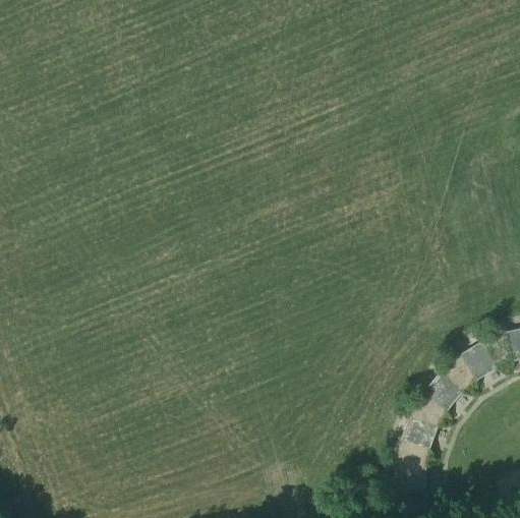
[(519,330),(508,334),(514,359),(519,357),(519,330)]
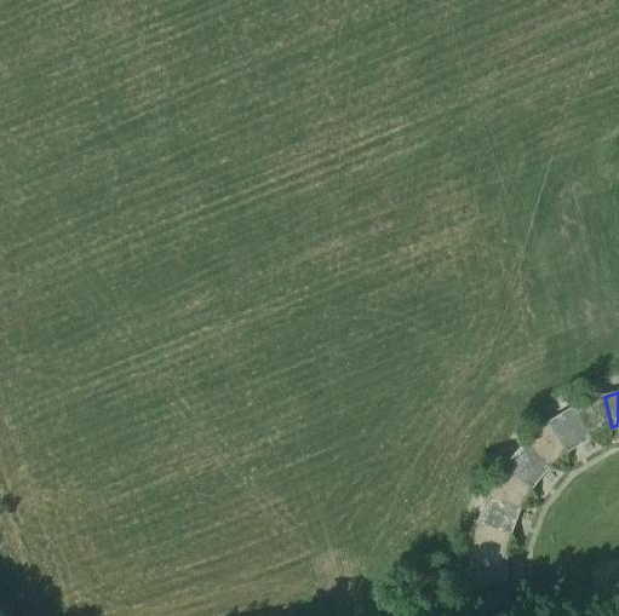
[(550,424),(567,450),(591,436),(575,409),(550,424)]
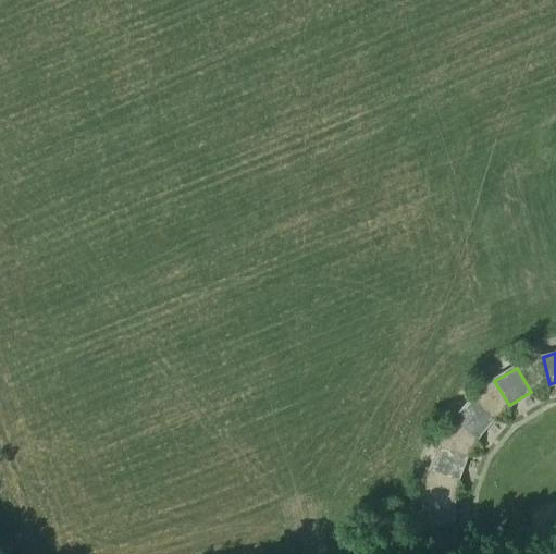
[(456,420),(478,439),(495,418),(473,401),(456,420)]
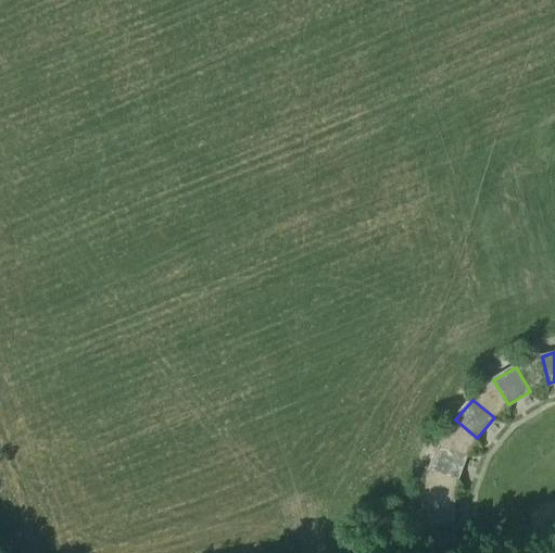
[(432,468),(459,478),(468,454),(441,444),(432,468)]
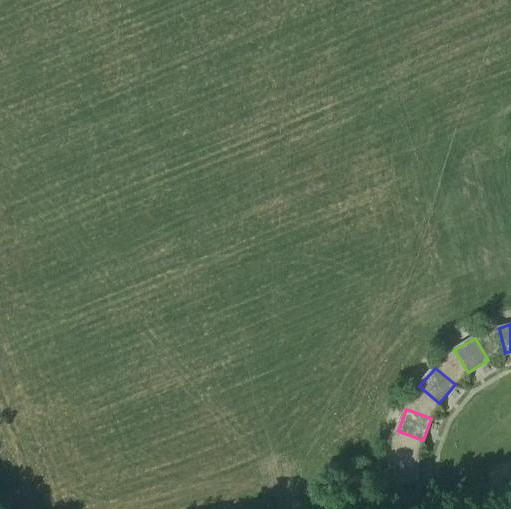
[(419,457),(393,457),(393,481),(419,481),(419,457)]
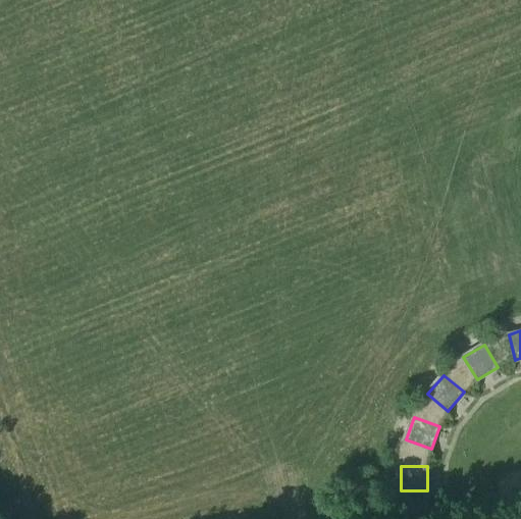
All buildings are outlined.
